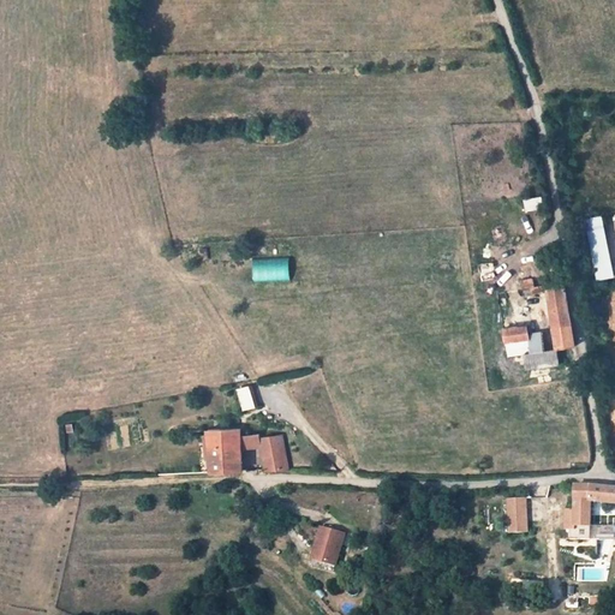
[(523,199),(525,210),(548,208),(547,198),(536,199),(536,198),(523,199)]
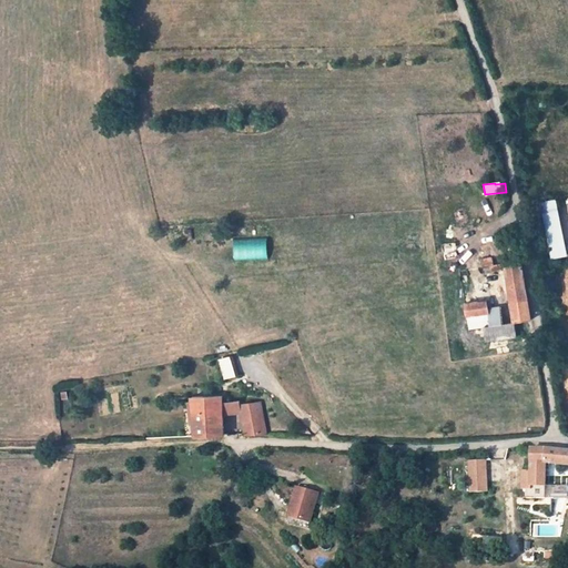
[(544,203),(553,257),(567,255),(557,201),(544,203)]
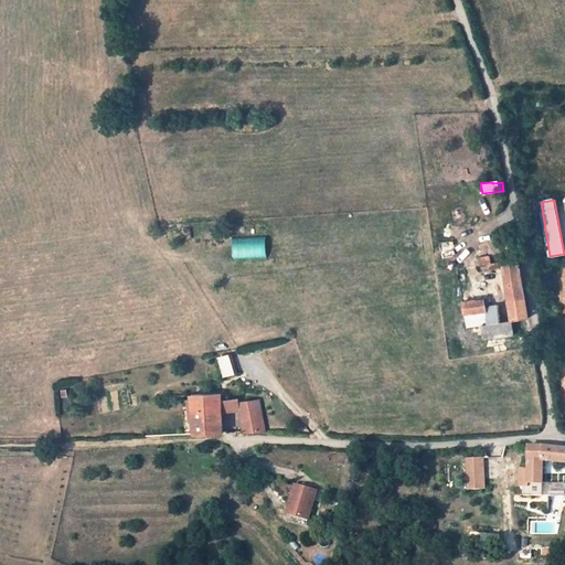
[(469,225),(454,226),(455,236),(470,235),(469,225)]
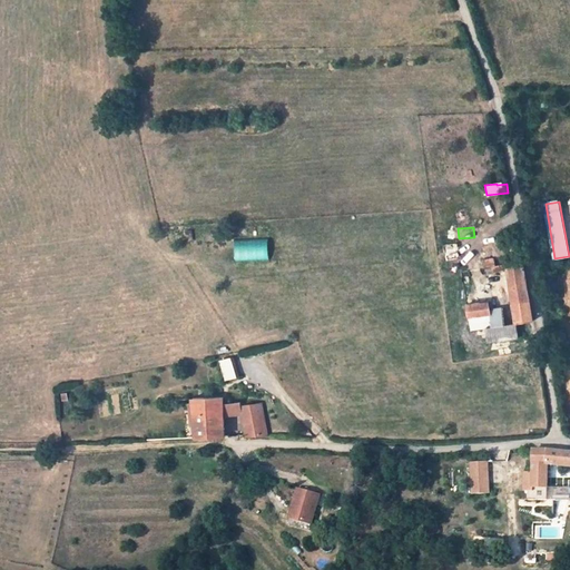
[(267,238),(233,239),(234,261),(268,258),(267,238)]
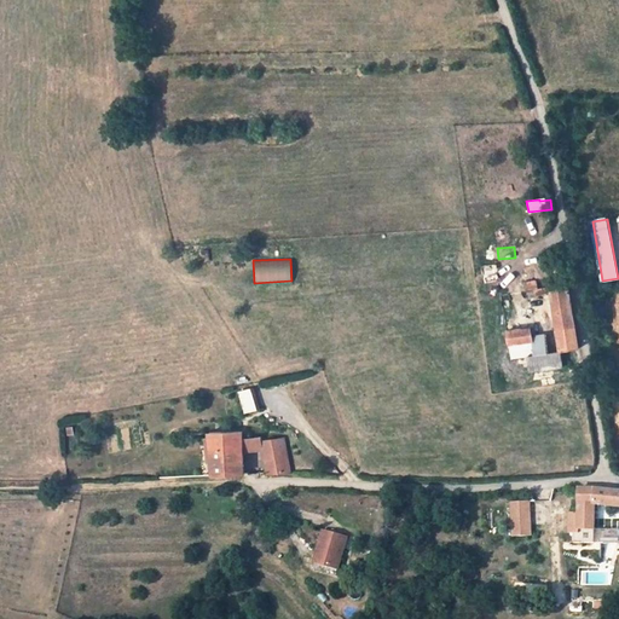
[(537,279),(524,282),(525,290),(539,289),(537,279)]
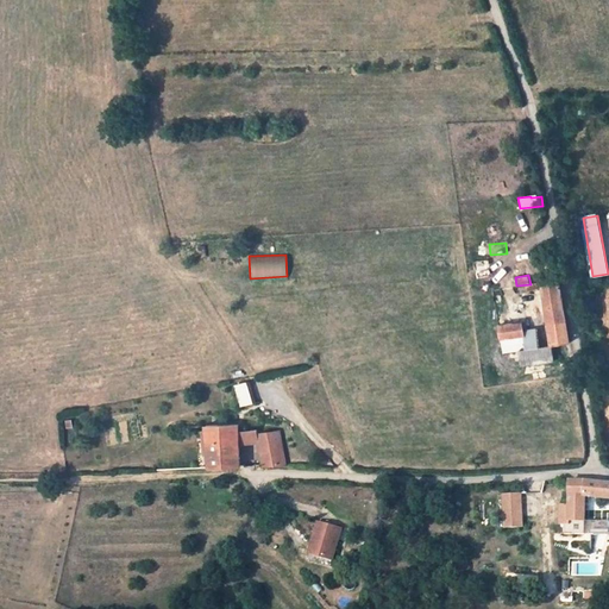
[(531,284),(516,286),(518,294),(542,289),(547,315),(551,346),(527,349),(525,330),(523,330),(522,322),(497,326),(500,340),(502,339),(504,353),(513,352),(514,357),(520,356),(521,365),(554,360),(553,356),(564,355),(570,353),(567,343),(571,343),(559,280),(531,284)]
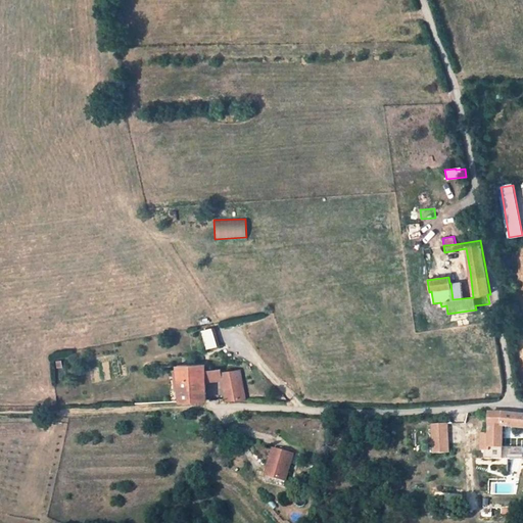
[(513,252),(505,253),(506,267),(515,266),(513,252)]
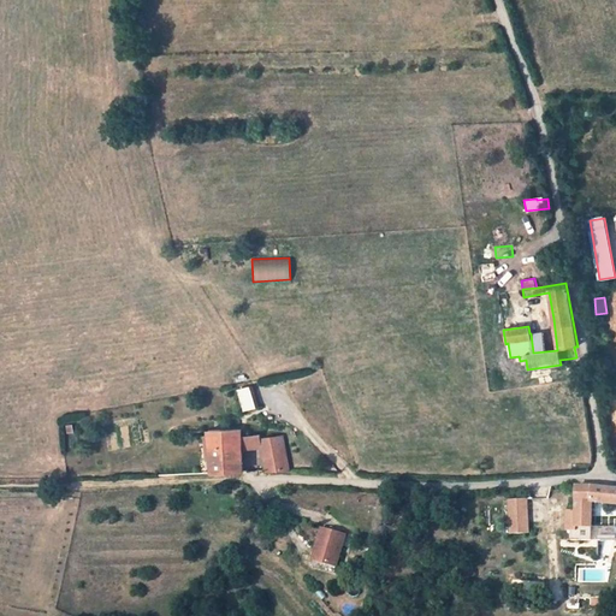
[(554,319),(549,320),(544,332),(531,333),(533,353),(557,350),(554,319)]
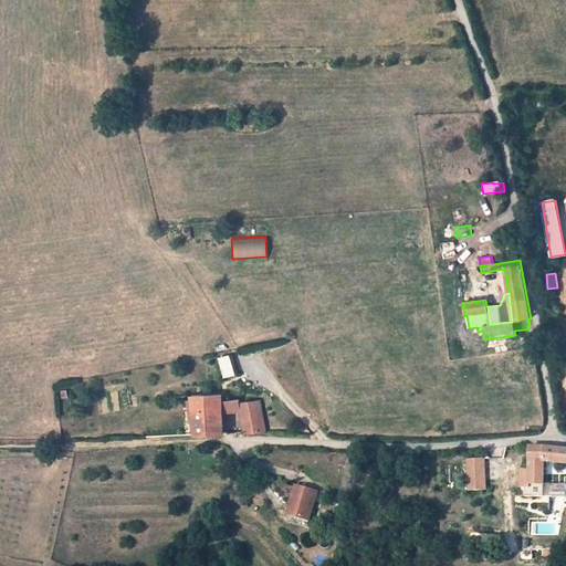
[(516,341),(516,343),(526,341),(524,329),(514,331),(515,335),(516,341)]
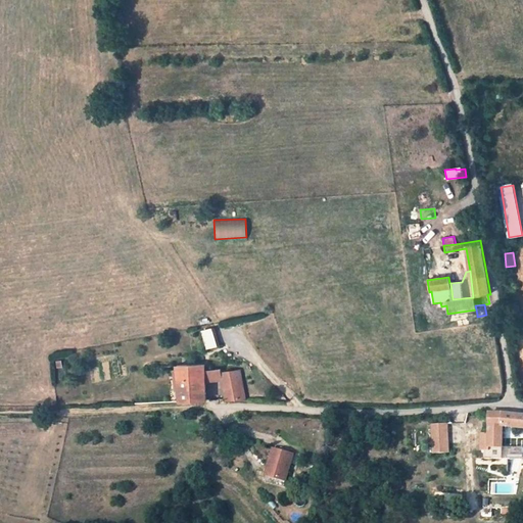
[(211,328),(202,330),(208,348),(217,346),(211,328)]
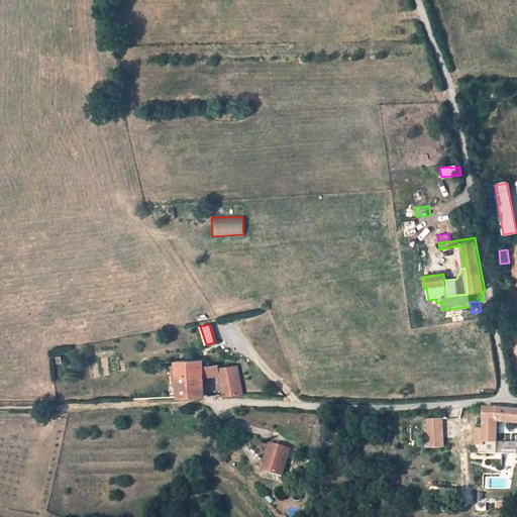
[(202,359),(175,360),(178,397),(204,396),(202,359)]
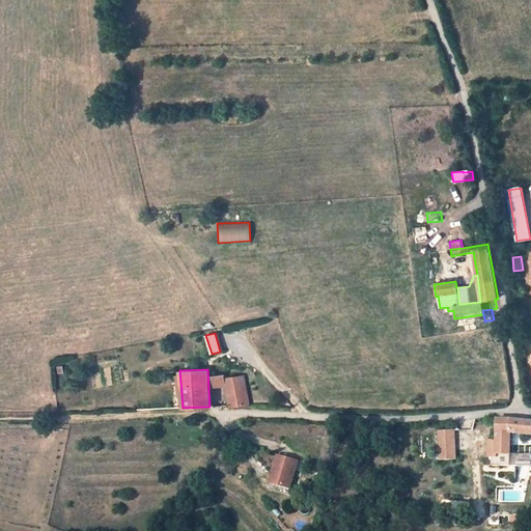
[(224,373),(212,376),(207,376),(208,388),(225,387),(227,387),(225,379),(224,373)]
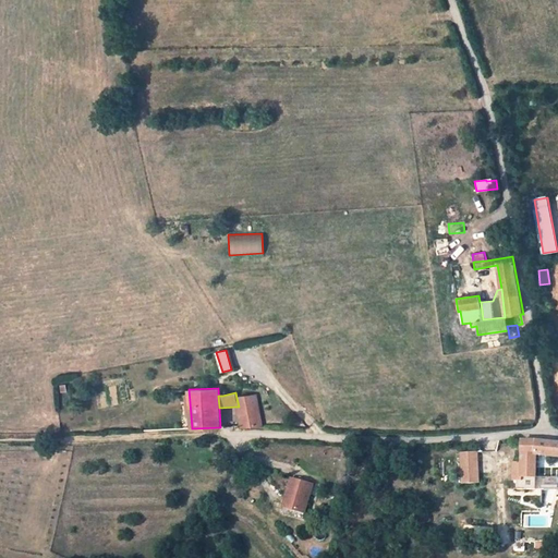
[(263,426),(256,396),(237,398),(239,407),(237,407),(242,427),(263,426)]
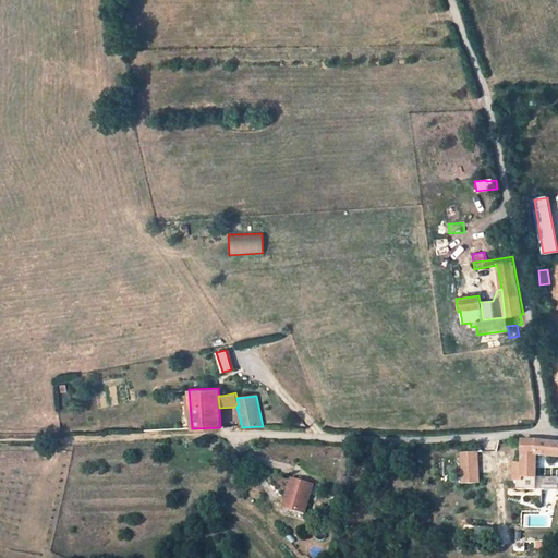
[(523,441),(523,476),(535,476),(536,476),(536,455),(557,457),(557,444),(534,441),(523,441)]
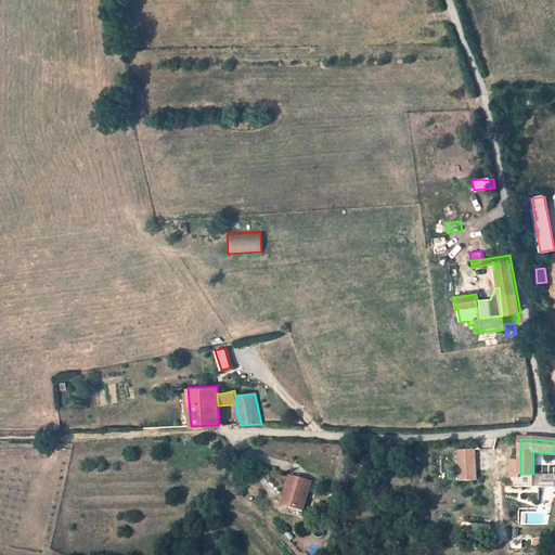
[(456,480),(476,480),(476,449),(455,449),(456,480)]
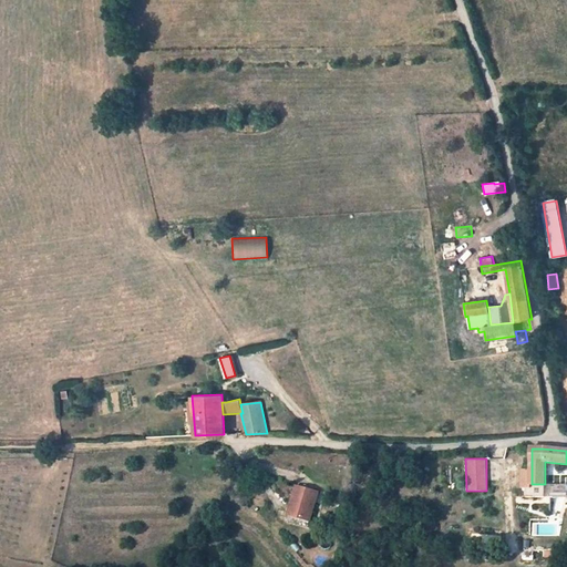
[(532,484),(532,496),(544,496),(544,484),(532,484)]
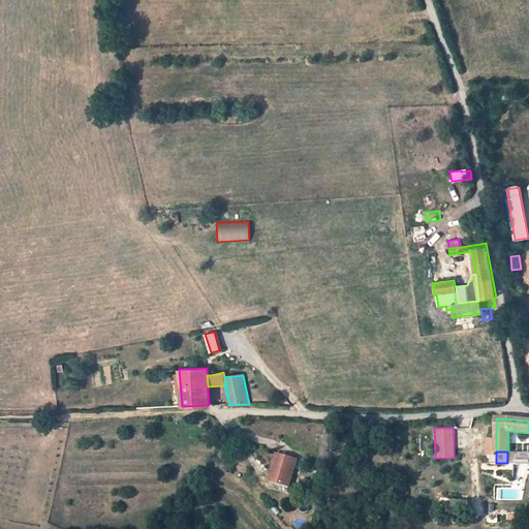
[(515,453),(515,463),(528,463),(528,453),(515,453)]
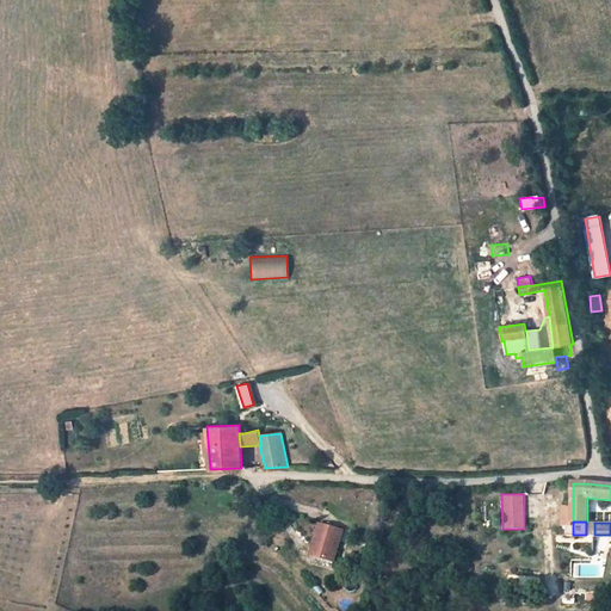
[(320,524),(312,555),(334,562),(343,530),(320,524)]
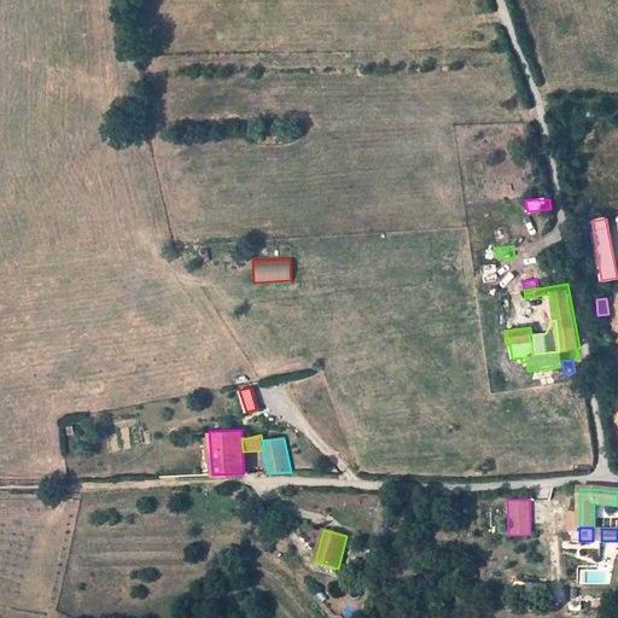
[(315,561),(314,565),(337,572),(338,569),(315,561)]
